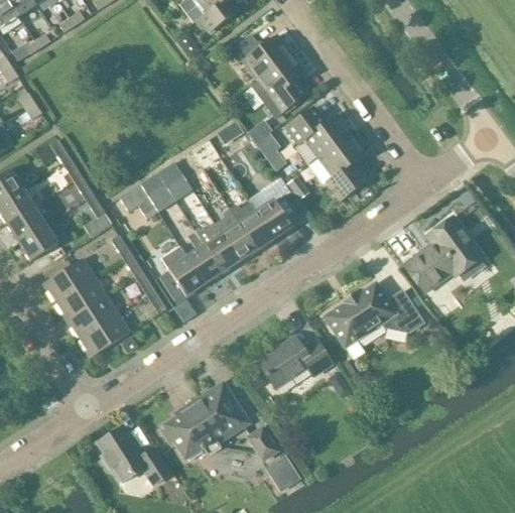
[(15,10),(8,0),(0,0),(0,27),(19,15),(16,9),(15,10)]
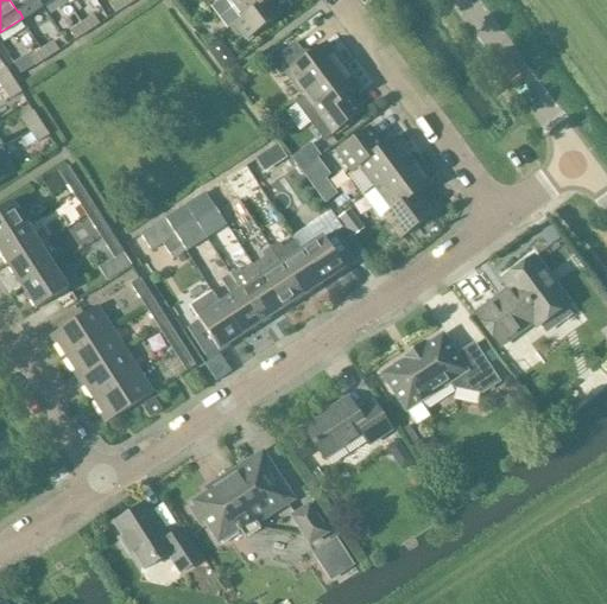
[(10,0),(18,12),(19,11),(23,18),(43,5),(39,0),(10,0)]
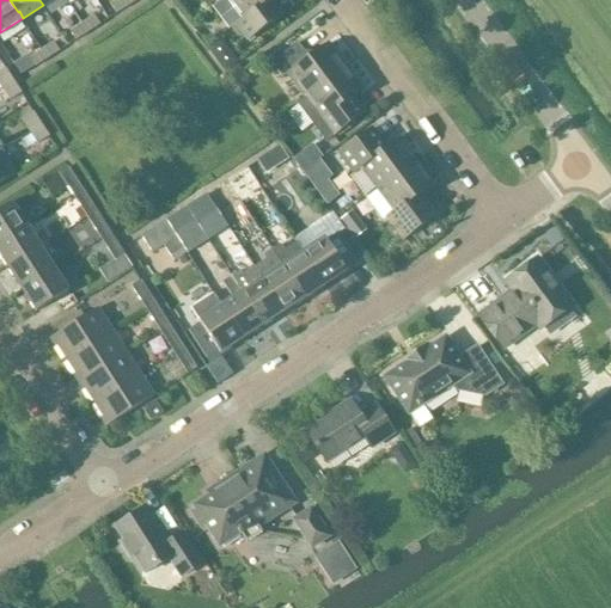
[(117,11),(129,2),(127,0),(114,0),(111,1),(117,11)]
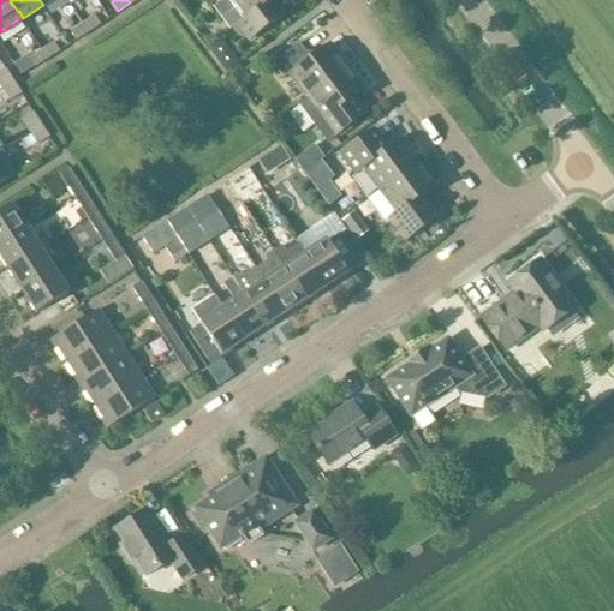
[(236,0),(248,15),(238,22),(250,37),(276,17),(287,10),(279,0),(236,0)]
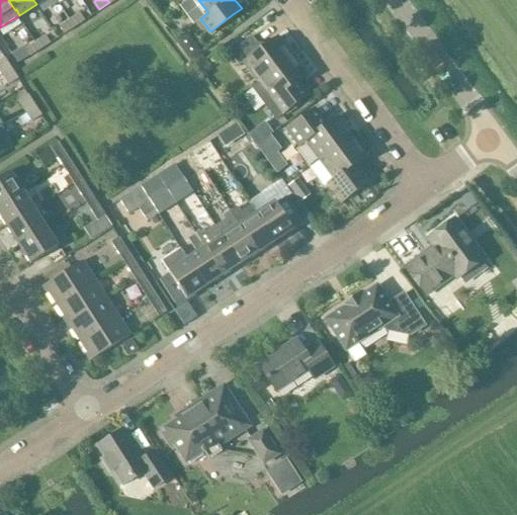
[(70,17),(75,24),(85,18),(80,10),(70,17)]
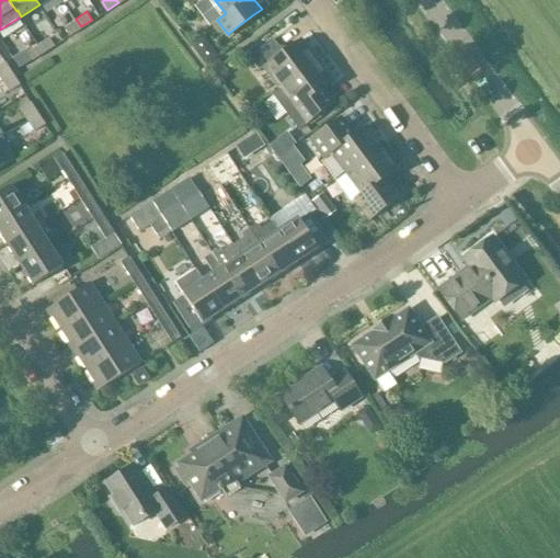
[(70,34),(81,26),(76,19),(65,26),(70,34)]
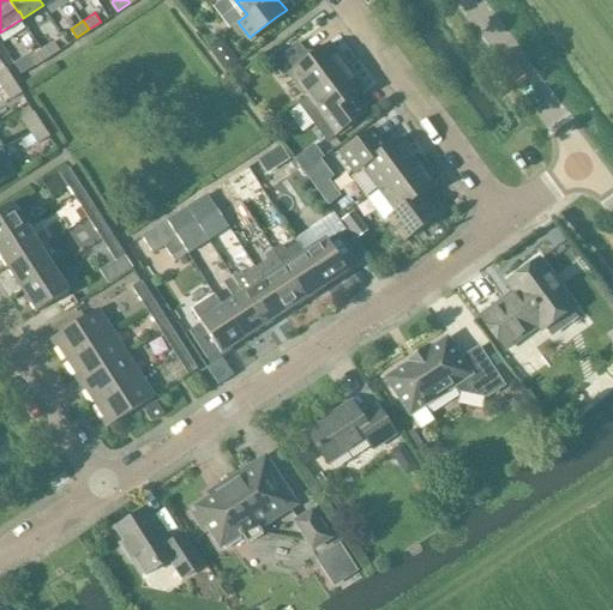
[(42,47),(48,56),(60,48),(54,40),(42,47)]
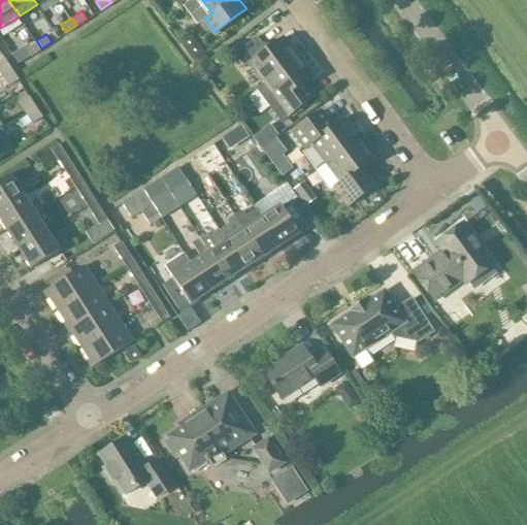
[(263,81),(298,55),(284,35),(267,47),(257,34),(234,52),(244,65),(249,62),(263,81)]
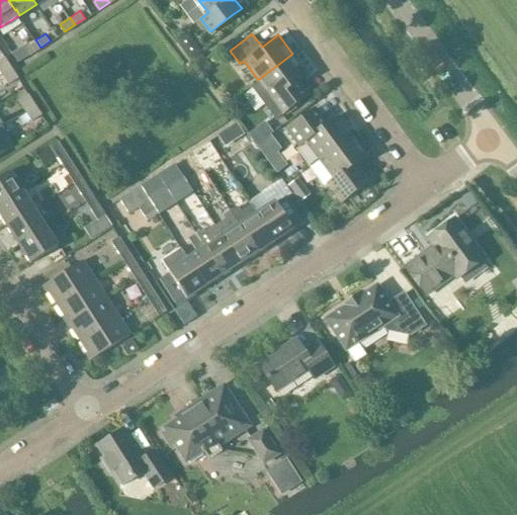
[(30,54),(40,48),(35,39),(25,47),(30,54)]
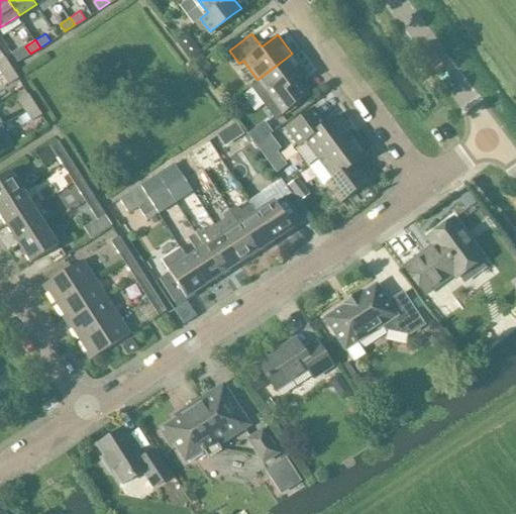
[(259,80),(251,85),(275,117),(277,115),(304,96),(294,83),(299,79),(306,74),(292,54),(280,63),(258,80),(259,80)]
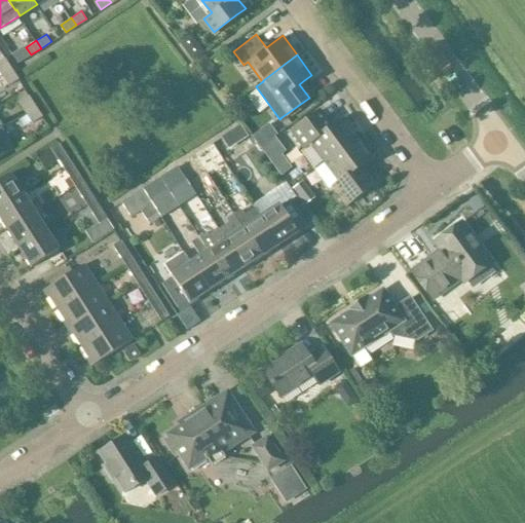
[(0,69),(2,73),(12,67),(5,57),(0,59),(0,69)]
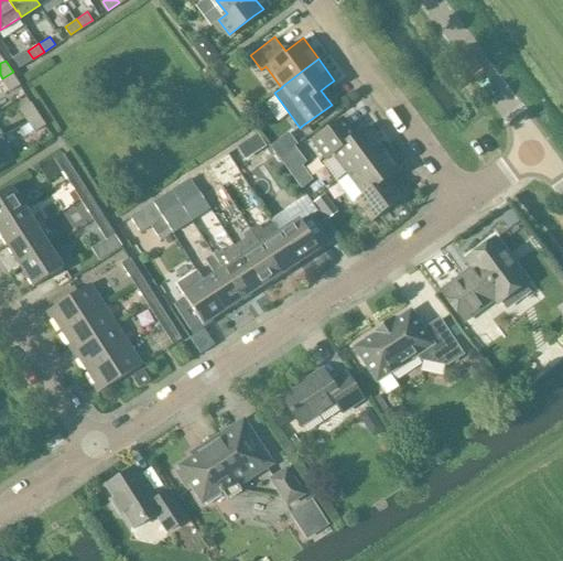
[(20,83),(13,72),(2,78),(10,89),(20,83)]
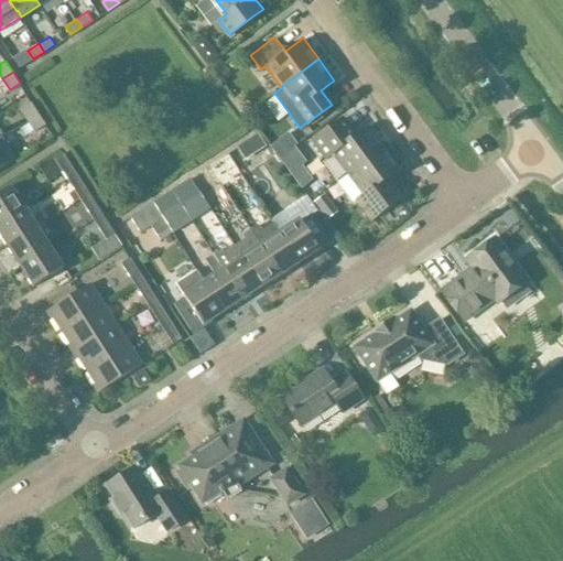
[(28,118),(39,111),(31,100),(21,107),(28,118)]
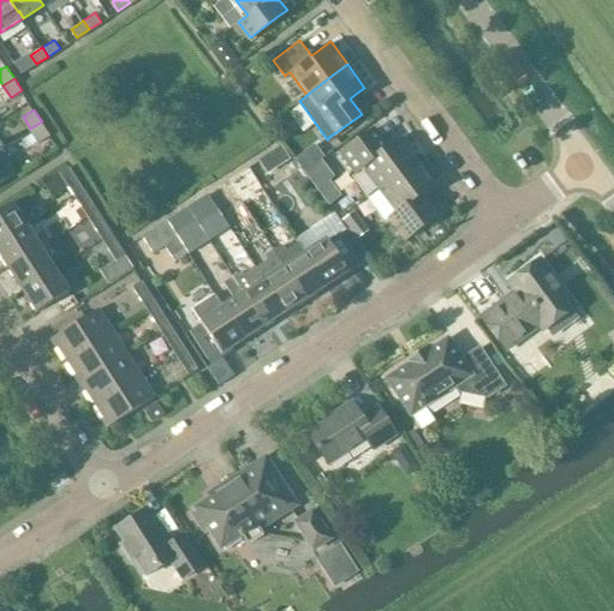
[(49,135),(42,121),(30,129),(39,142),(49,135)]
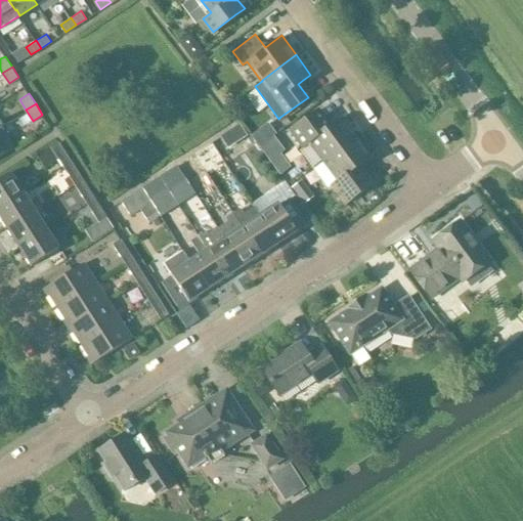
[(323,161),(356,136),(342,116),(327,127),(314,111),(290,129),(303,146),(309,141),(323,161)]
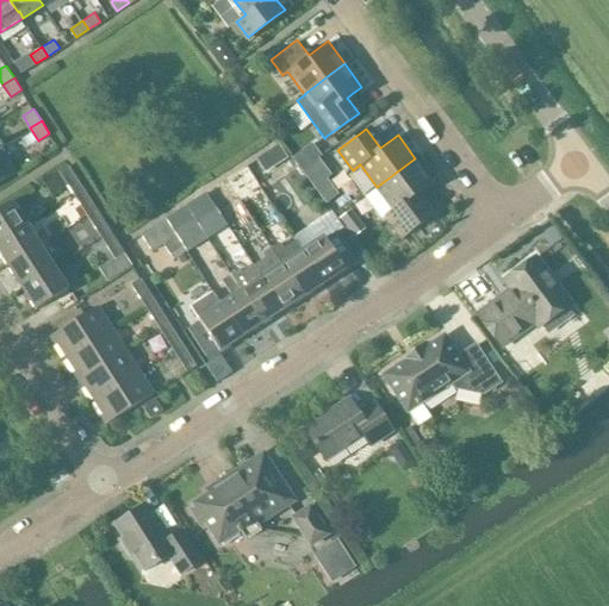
[(271,148),(258,156),(258,157),(266,169),(286,156),(278,144),(278,143),(275,145),(271,148)]
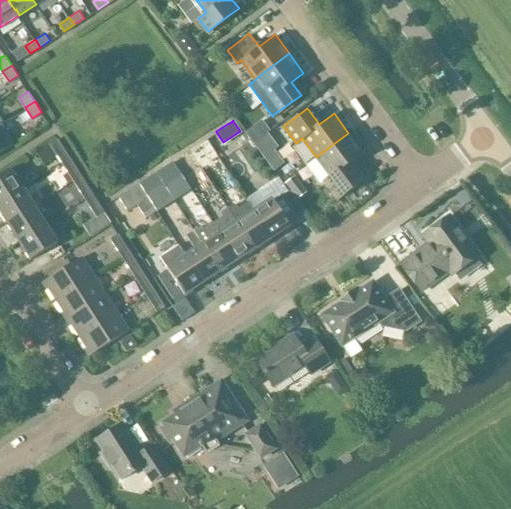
[(0,151),(14,142),(1,122),(0,122),(0,151)]
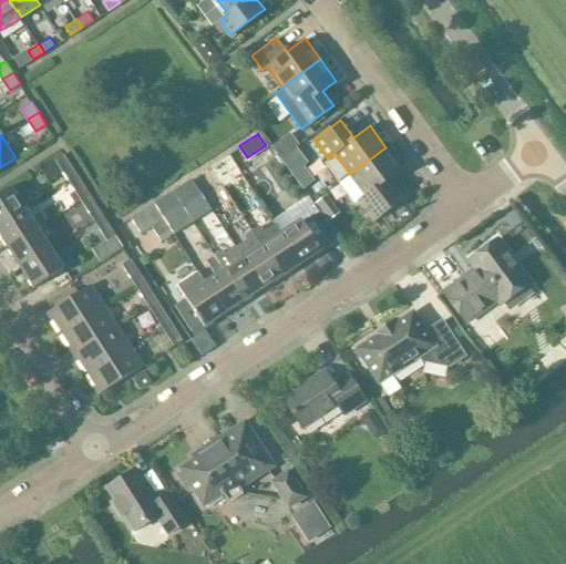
[(295,146),(280,157),(292,173),(307,162),(295,146)]
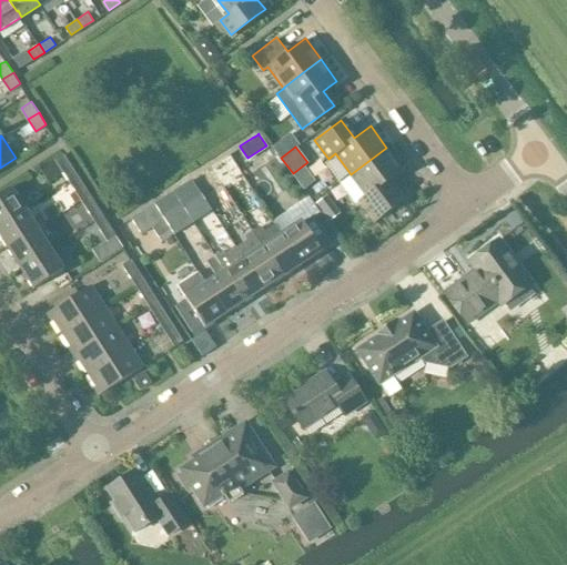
[(386,148),(351,174),(366,194),(358,200),(373,219),(400,198),(386,180),(392,177),(402,169),(386,148)]
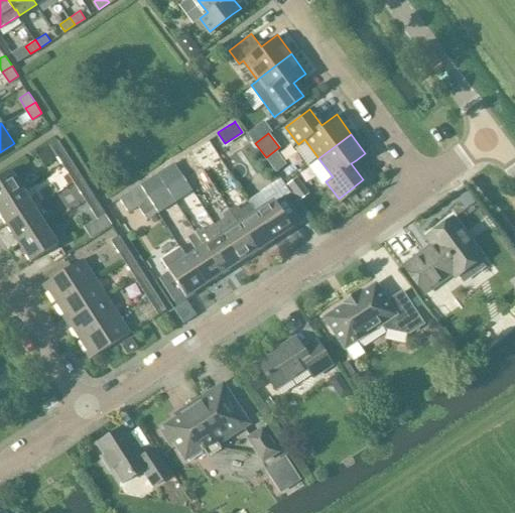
[(61,162),(70,157),(57,138),(50,143),(61,162)]
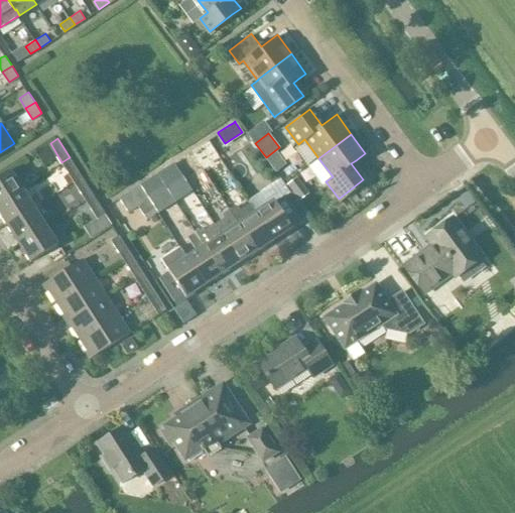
[(207,159),(218,153),(209,139),(198,146),(207,159)]
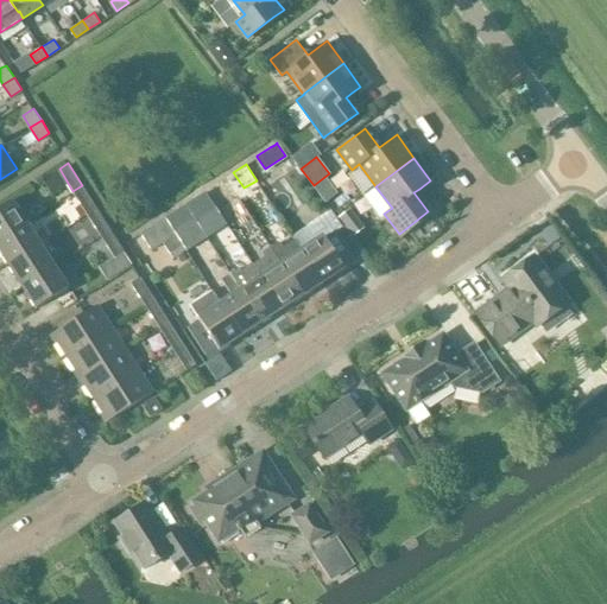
[(226,178),(210,188),(210,190),(217,201),(233,190),(227,180),(226,178)]
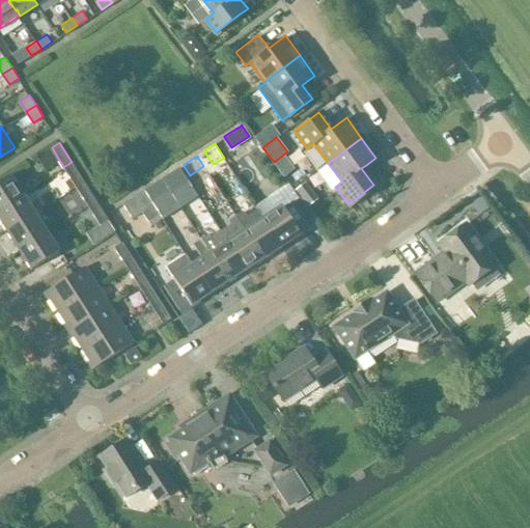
[(77,168),(68,174),(70,176),(76,186),(84,181),(77,168)]
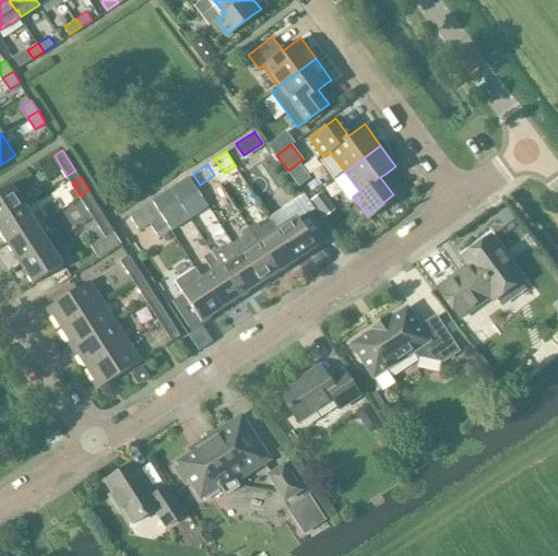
[(186,177),(170,187),(173,189),(179,200),(194,190),(186,177)]
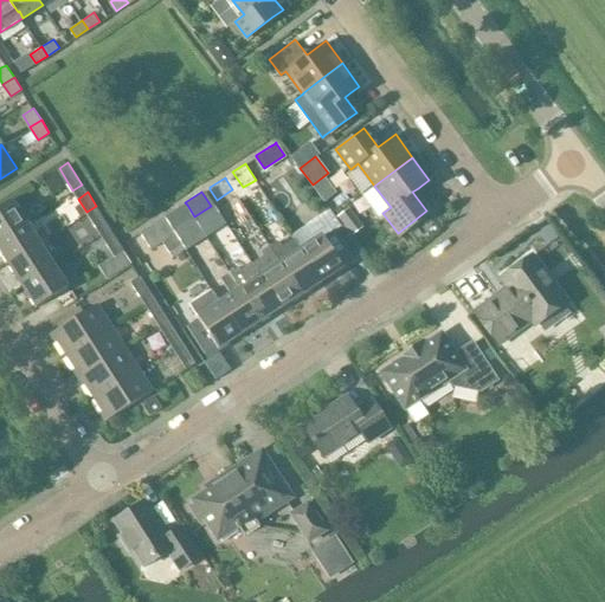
[(0,237),(26,220),(12,198),(0,205),(0,237)]
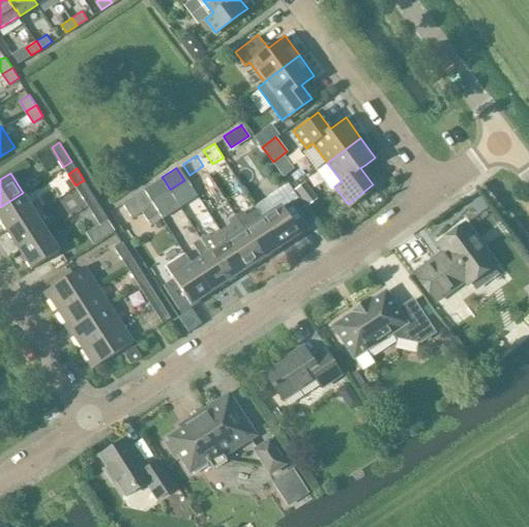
[(160,203),(173,195),(171,192),(170,189),(164,179),(162,177),(149,185),(150,187),(160,203)]
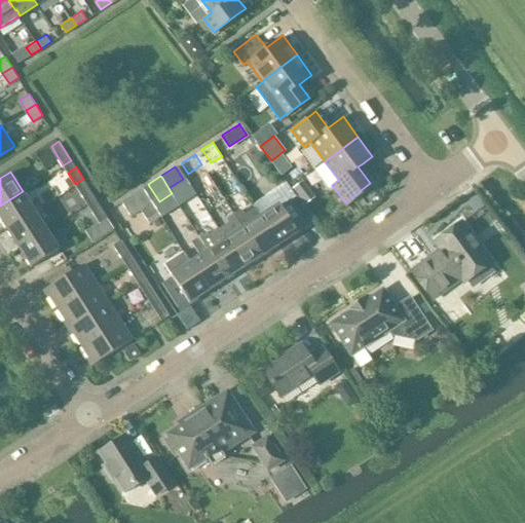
[(96,197),(83,179),(75,184),(87,202),(96,197)]
